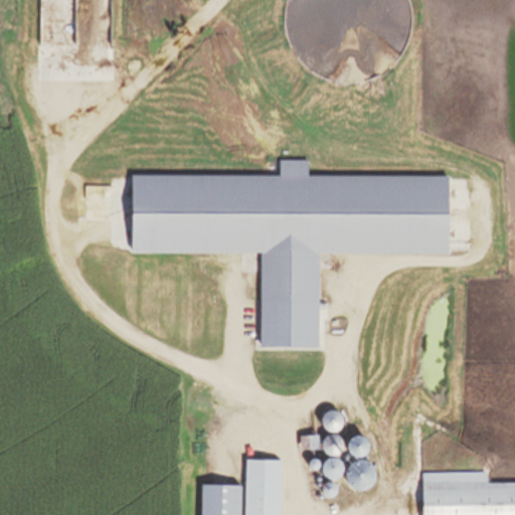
[(408,0),(412,10),(412,23),(410,38),(405,51),(396,64),(384,74),(372,80),(359,84),(346,84),(335,83),(323,79),(311,72),(300,62),(292,49),(287,35),(285,20),(287,6),(289,0),(408,0)]
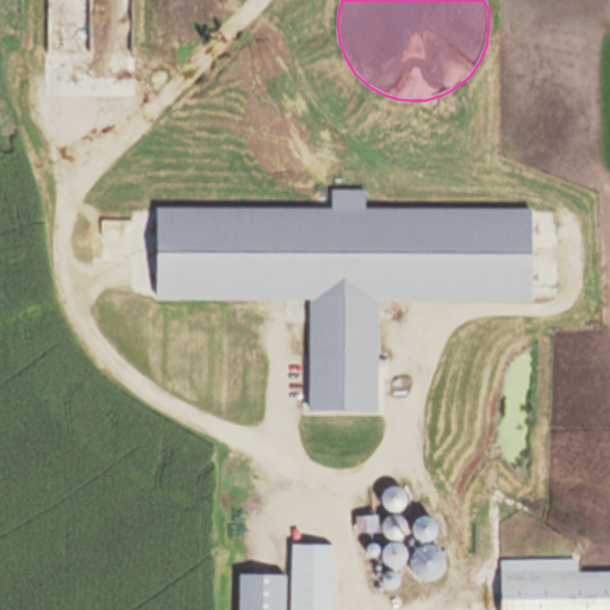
[(366,192),(366,211),(533,211),(533,303),(378,303),(378,360),(387,360),(387,368),(379,368),(379,414),(310,414),(310,302),(157,302),(157,210),(332,210),(332,192),(366,192)]
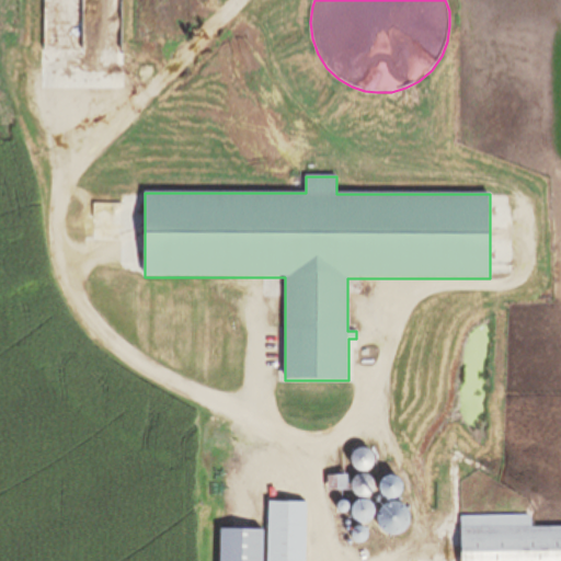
[(365,449),(367,449),(368,450),(370,451),(371,453),(373,454),(374,456),(375,457),(375,459),(375,461),(375,462),(375,465),(374,466),(373,468),(371,469),(370,470),(368,471),(367,472),(365,472),(363,472),(362,472),(359,472),(358,471),(356,470),(355,469),(354,468),(353,466),(352,464),(352,462),(352,460),(352,459),(352,457),(353,455),(354,454),(355,453),(356,451),(358,450),(359,449),(362,449),(364,449),(365,449)]
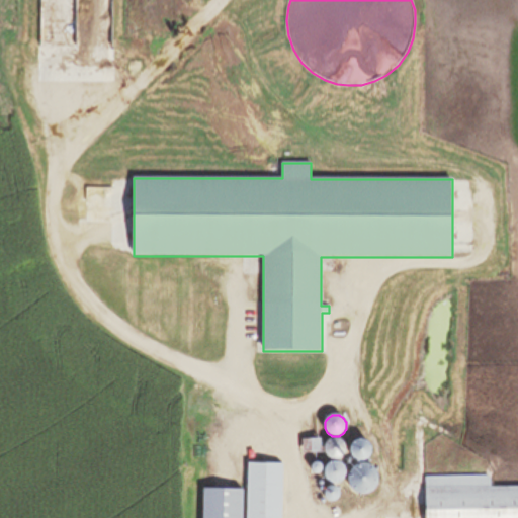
[(322,448),(325,448),(325,450),(325,452),(325,453),(304,455),(303,441),(321,439),(322,448)]
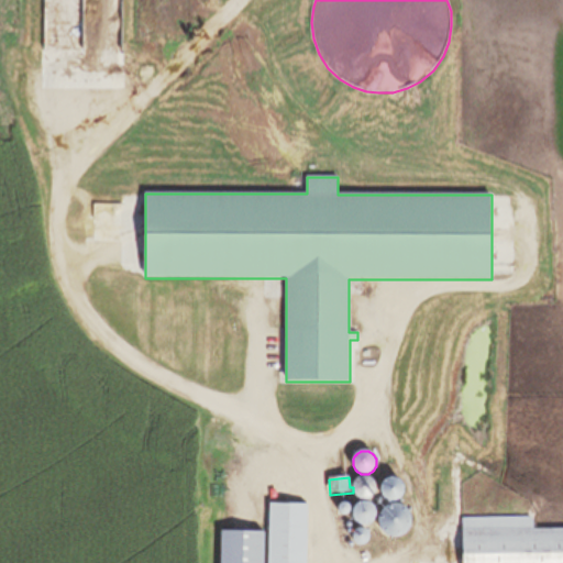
[(366,477),(368,477),(370,478),(372,479),(373,481),(374,482),(375,484),(376,485),(376,487),(376,488),(376,490),(376,493),(375,494),(374,496),(373,497),(372,498),(370,499),(368,500),(367,500),(365,500),(363,500),(361,500),(360,499),(357,498),(356,497),(355,496),(354,494),(353,493),(353,492),(353,489),(353,487),(353,485),(354,484),(355,482),(356,481),(357,479),(360,478),(361,477),(363,477),(364,477),(366,477)]
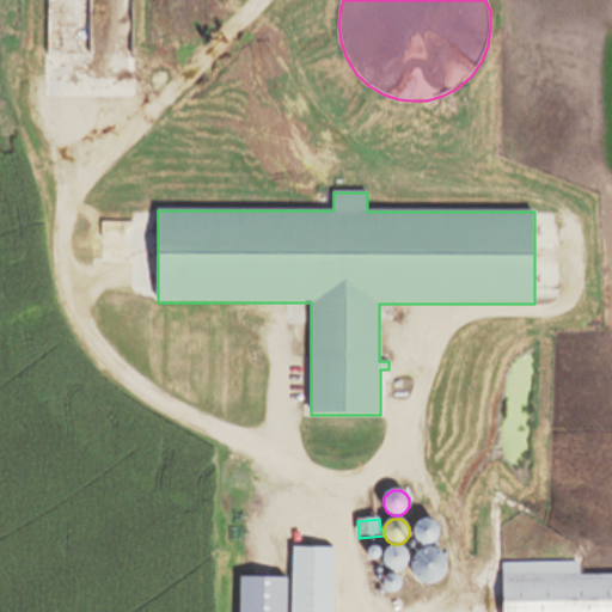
[(429,520),(432,521),(433,522),(435,524),(436,525),(438,526),(439,528),(439,531),(439,532),(439,533),(439,536),(439,538),(438,539),(436,542),(435,543),(433,544),(432,545),(429,545),(428,545),(426,545),(424,545),(422,545),(420,544),(418,543),(417,542),(416,539),(415,538),(414,536),(414,534),(414,532),(415,531),(415,528),(416,526),(417,525),(418,524),(420,522),(422,521),(424,520),(426,520),(427,520),(429,520)]
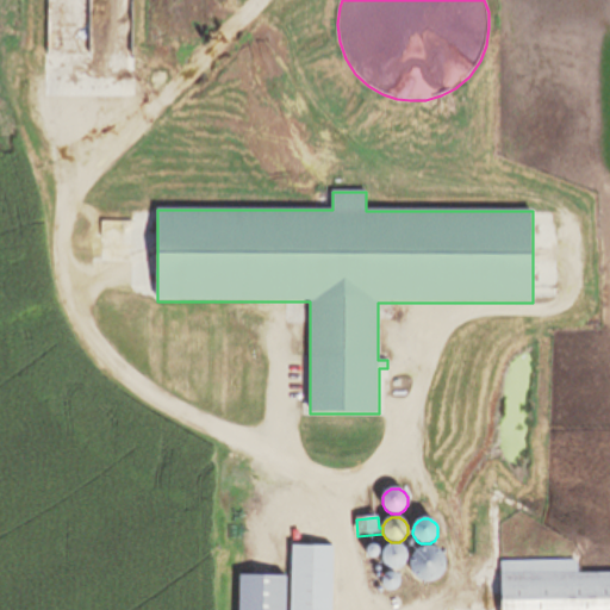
[(397,545),(398,546),(400,546),(403,547),(404,548),(405,549),(406,552),(408,554),(408,555),(408,558),(408,560),(408,561),(406,564),(405,565),(404,567),(403,568),(400,570),(399,570),(397,571),(394,571),(393,571),(391,570),(390,570),(387,568),(386,567),(385,565),(384,564),(383,561),(383,560),(383,558),(383,555),(383,554),(384,552),(385,551),(386,548),(387,547),(388,546),(391,546),(393,545),(394,545),(397,545)]
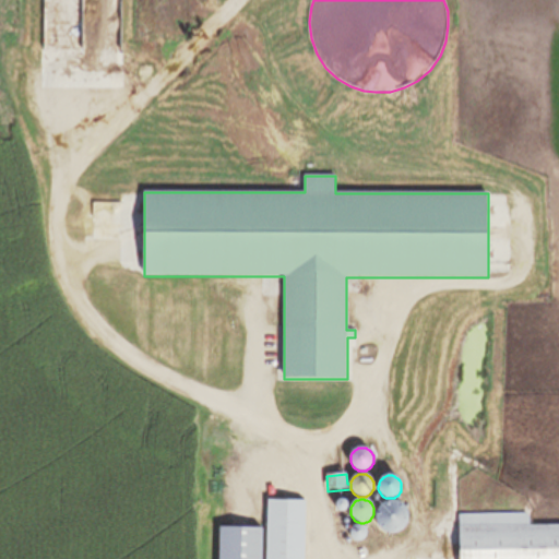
[(344,500),(345,500),(346,501),(347,502),(348,503),(348,504),(348,506),(348,508),(348,509),(347,510),(346,511),(345,512),(344,512),(343,512),(341,512),(340,512),(339,511),(337,510),(336,509),(336,508),(336,507),(336,504),(336,503),(337,502),(339,501),(340,500),(341,500),(342,500),(344,500)]
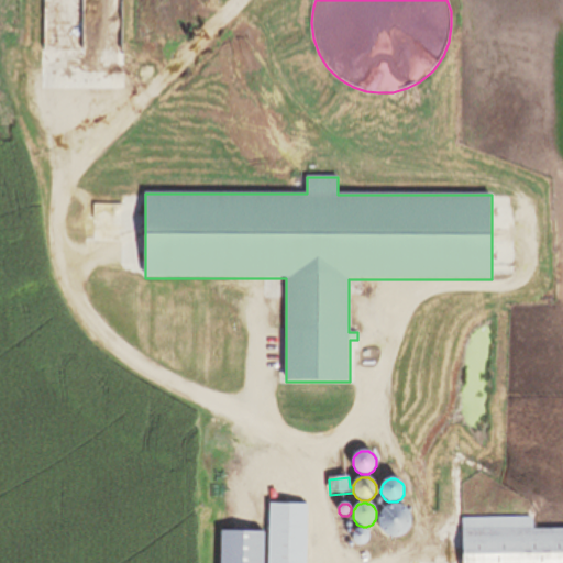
[(309,506),(307,562),(268,562),(271,505),(309,506)]
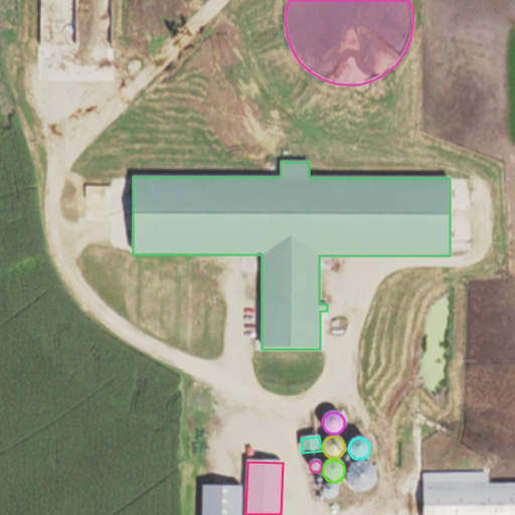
[(364,463),(366,464),(368,464),(370,465),(372,467),(373,468),(374,470),(375,471),(376,472),(376,474),(377,476),(377,478),(377,481),(376,483),(375,484),(374,486),(373,488),(372,489),(370,491),(369,491),(367,492),(365,493),(363,493),(361,493),(359,493),(357,492),(355,492),(354,491),(352,489),(351,488),(349,486),(349,485),(348,484),(347,482),(347,480),(347,478),(347,475),(347,473),(348,472),(349,470),(350,468),(352,467),(354,465),(356,464),(358,463),(360,463),(362,463),(364,463)]
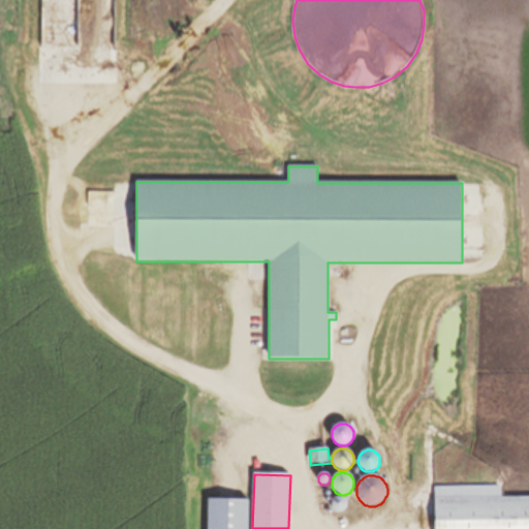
[(501,498),(528,498),(528,528),(435,528),(435,488),(501,487),(501,498)]
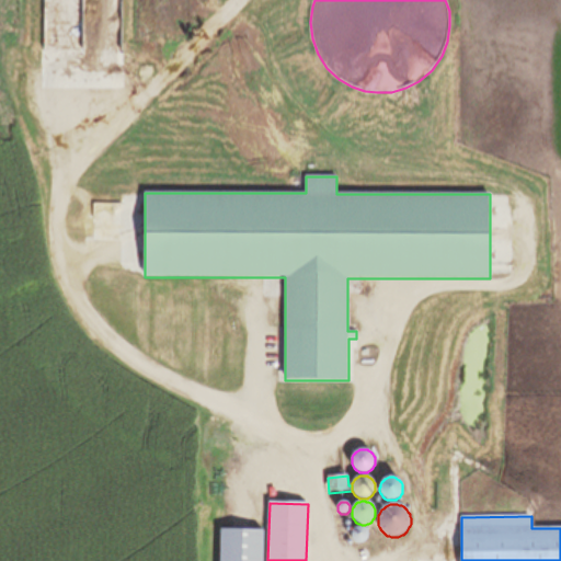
[(362,527),(363,528),(365,528),(366,529),(367,530),(368,533),(368,534),(368,536),(368,537),(368,539),(367,540),(366,541),(365,542),(364,544),(362,544),(361,545),(358,544),(357,544),(356,542),(355,542),(354,541),(353,539),(352,538),(352,536),(352,535),(352,533),(353,531),(354,530),(355,529),(356,528),(357,528),(358,527),(359,527),(362,527)]
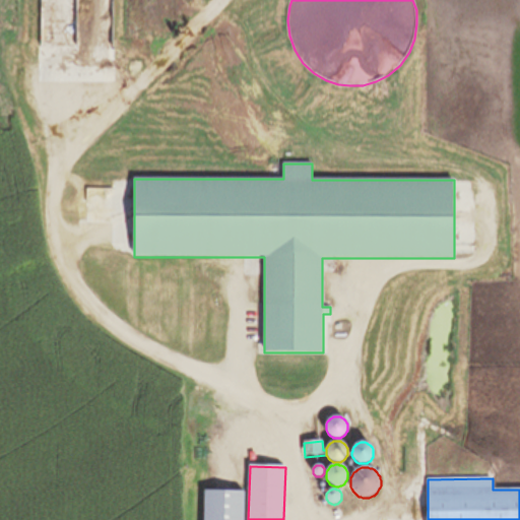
[(245,493),(244,519),(204,519),(205,492),(245,493)]
